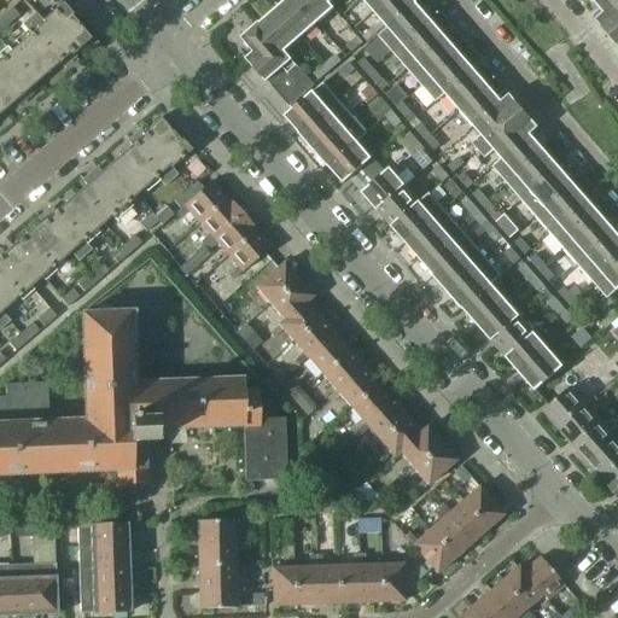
[(297,0),(286,0),(277,10),(301,38),(318,23),(297,0)]
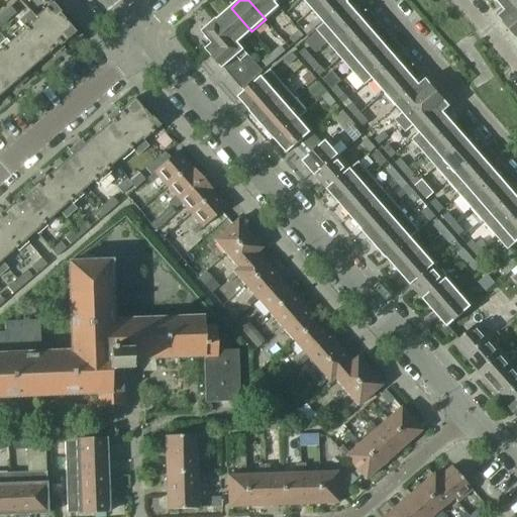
[(248,0),(266,19),(280,7),(276,3),(273,0),(248,0)]
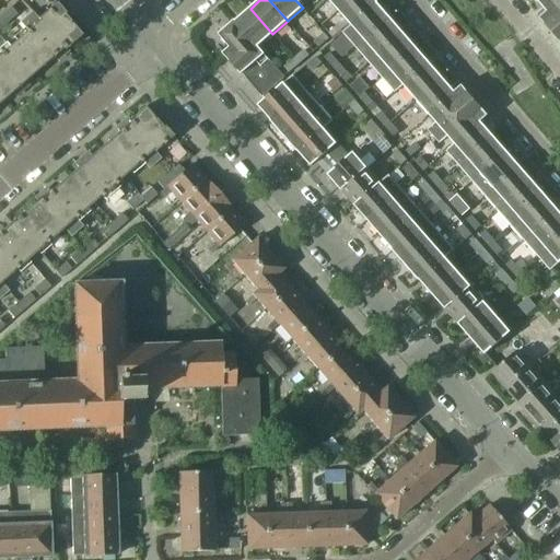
[(338,11),(351,0),(328,0),(336,9),(338,11)]
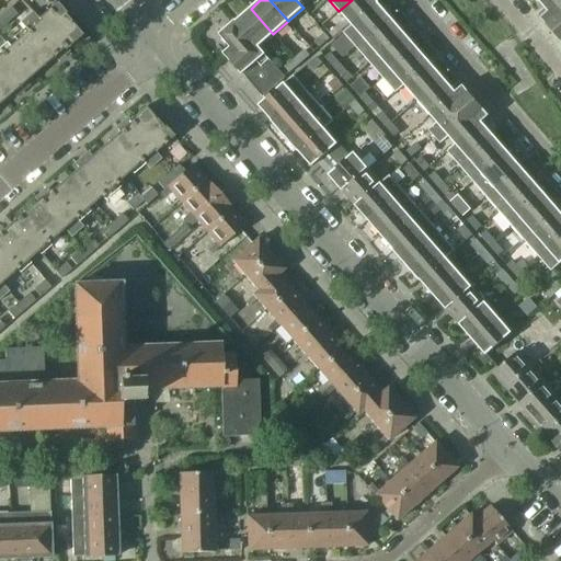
[(352,26),(378,4),(378,3),(375,0),(352,0),(339,11),(342,14),(347,20),(330,35),(335,41),(343,34),(352,26)]
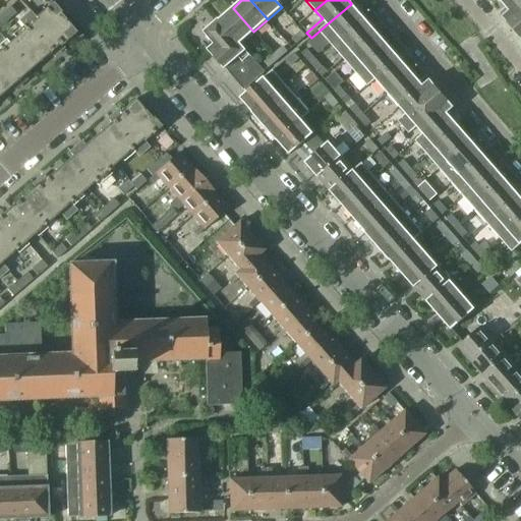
[(520,0),(499,0),(506,8),(500,13),(503,17),(520,0)]
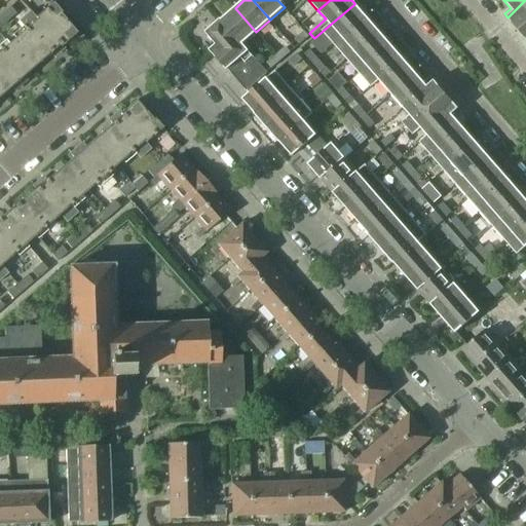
[(525,0),(508,17),(520,32),(525,26),(525,0)]
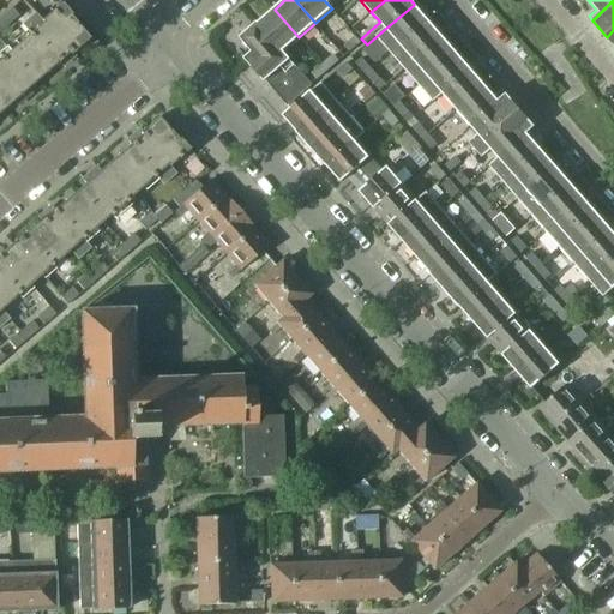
[(60,5),(40,22),(42,24),(43,23),(72,53),(88,40),(70,18),(72,17),(60,5)]
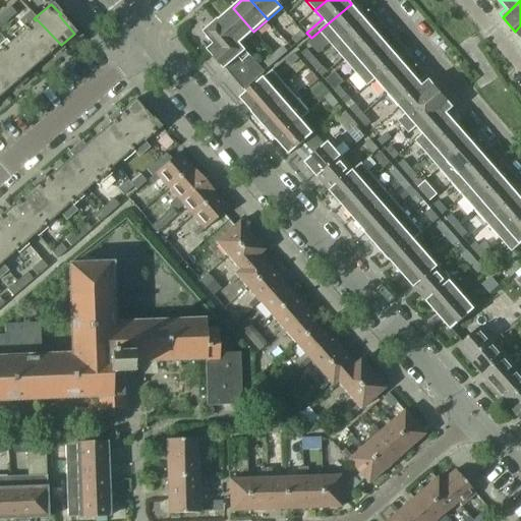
[(351,4),(327,24),(319,32),(331,45),(363,17),(351,4)]
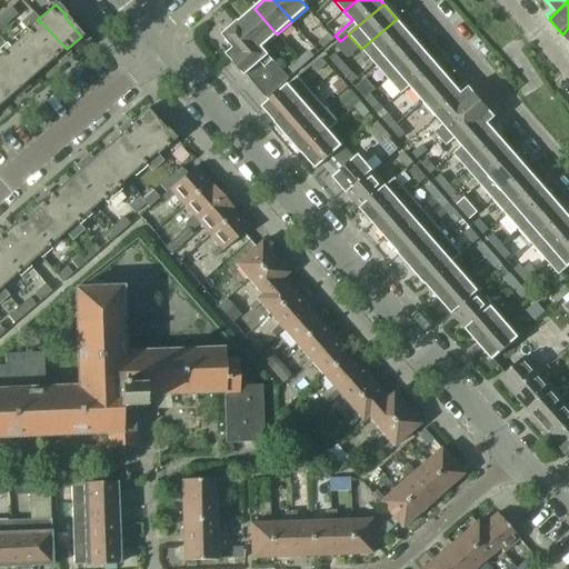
[(9,8),(0,15),(0,19),(3,23),(15,15),(9,8)]
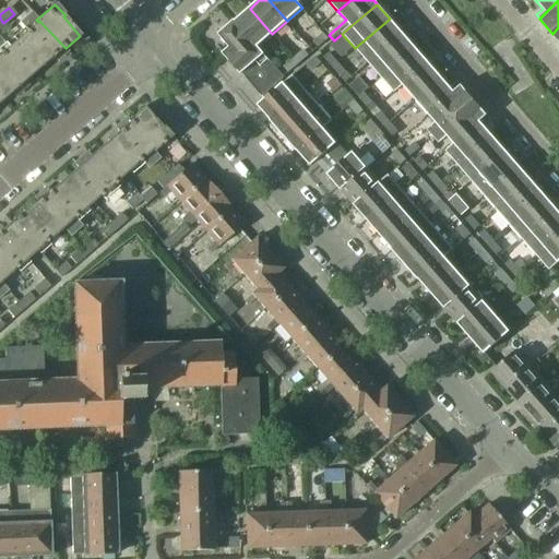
[(250,9),(235,22),(258,47),(272,34),(250,9)]
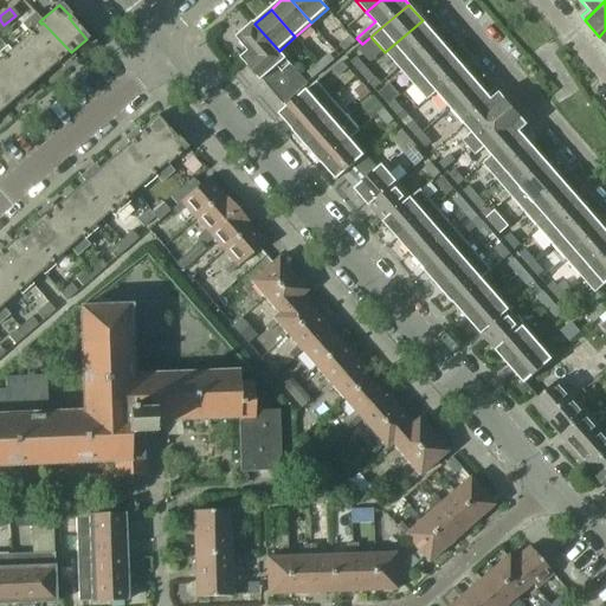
[(71,53),(71,52),(43,23),(42,24),(39,21),(34,14),(21,25),(28,34),(10,51),(36,81),(57,62),(59,65),(71,53)]
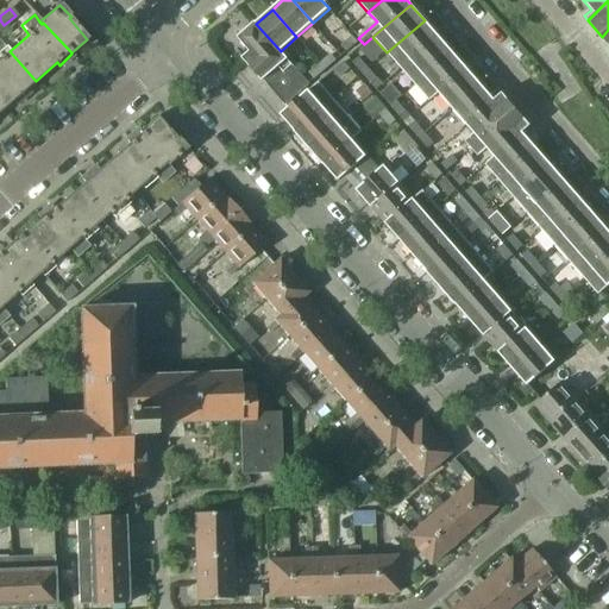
[(425,20),(387,52),(401,69),(439,37),(425,20)]
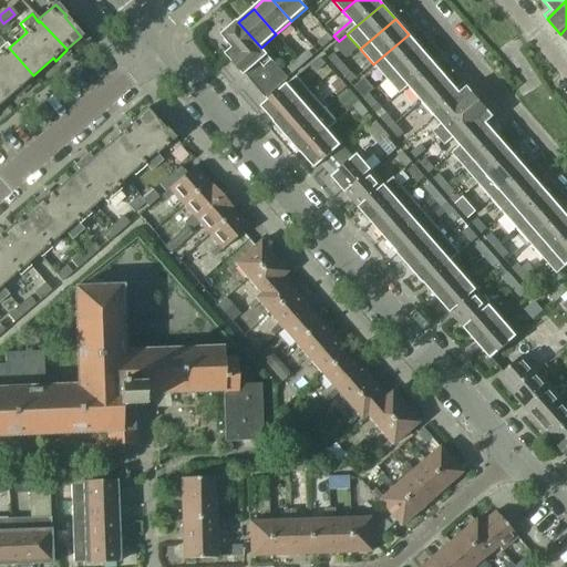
[(288,79),(261,48),(238,22),(238,21),(223,35),(234,49),(226,54),(230,60),(232,61),(233,62),(243,73),(243,74),(245,75),(265,98),(288,79)]
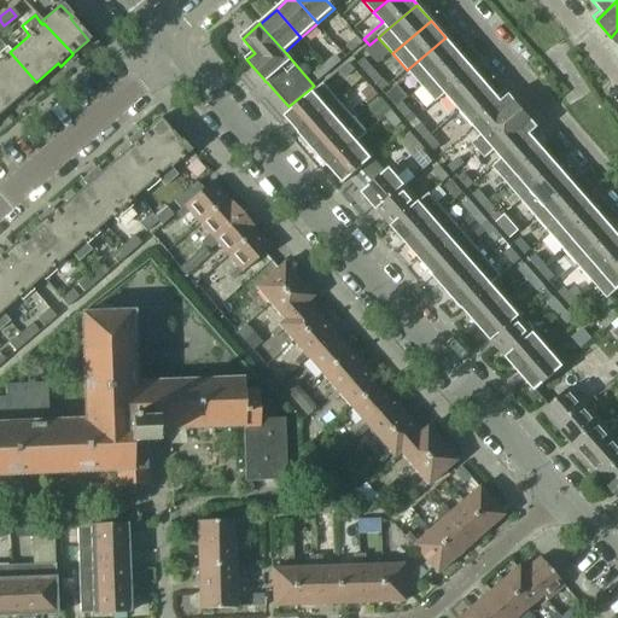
[(347,47),(351,53),(362,44),(357,38),(347,47)]
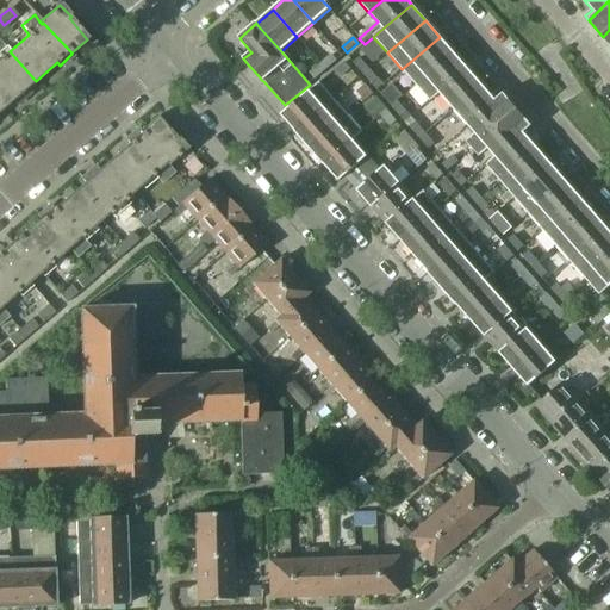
[(440,37),(402,69),(416,86),(453,53),(440,37)]
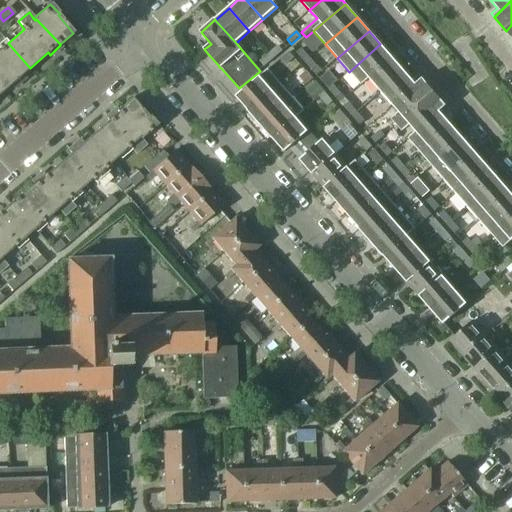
[(0,88),(3,91),(10,85),(12,87),(24,77),(22,75),(30,68),(8,43),(1,49),(1,48),(0,48),(0,88)]
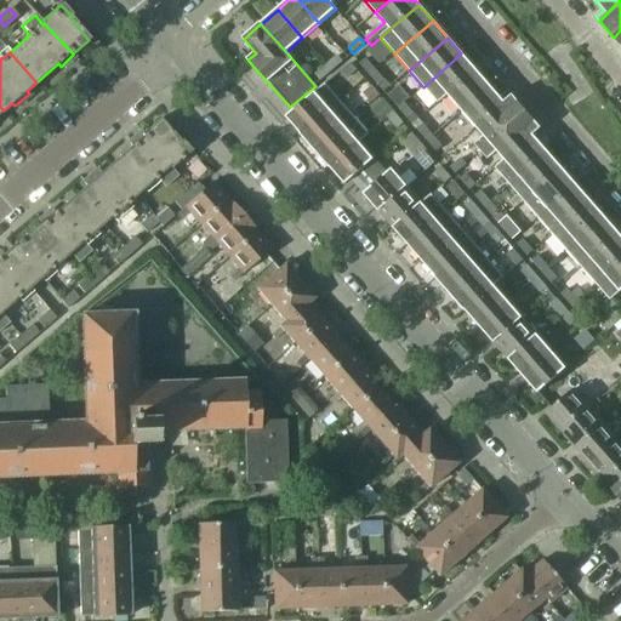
[(461,53),(423,87),(437,103),(448,95),(476,70),(461,53)]
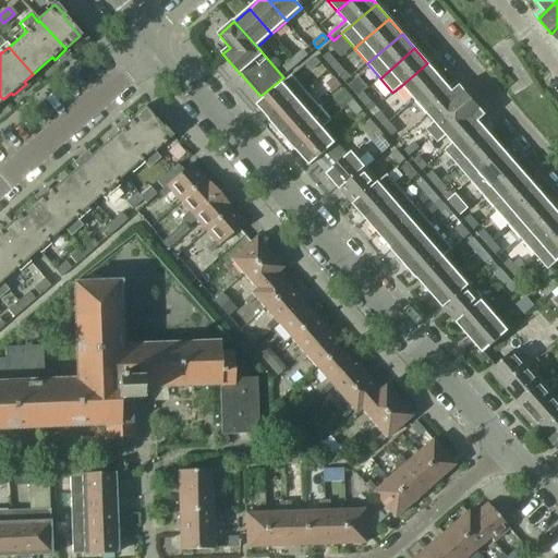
[(303,50),(295,57),(293,59),(298,64),(307,56),(303,50)]
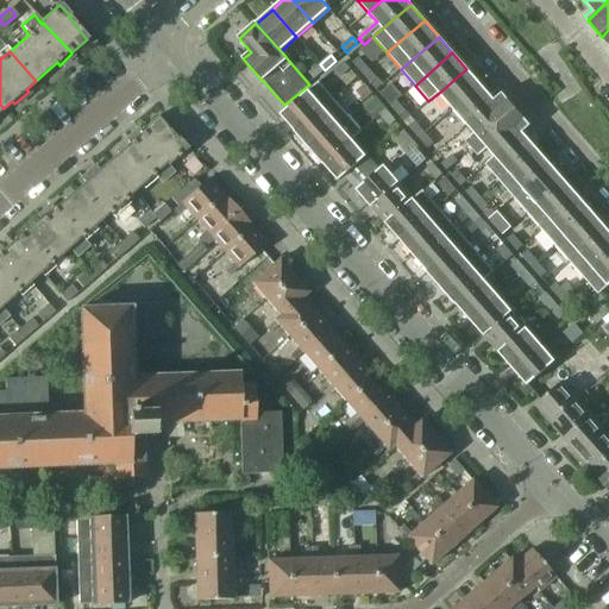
[(353,63),(363,74),(369,69),(359,58),(353,63)]
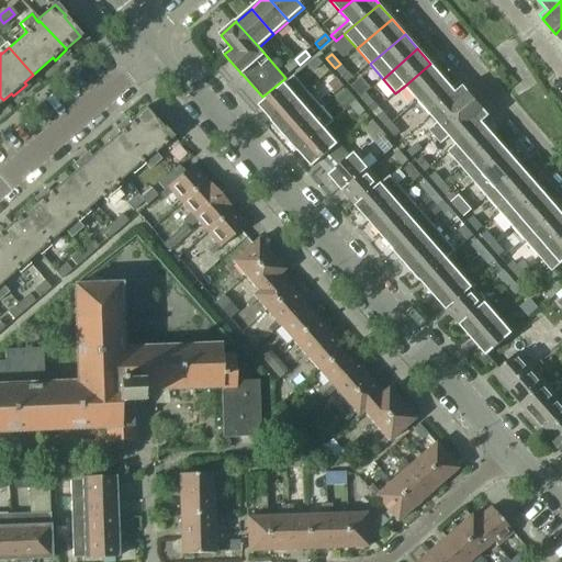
[(312,71),(322,63),(317,58),(307,66),(312,71)]
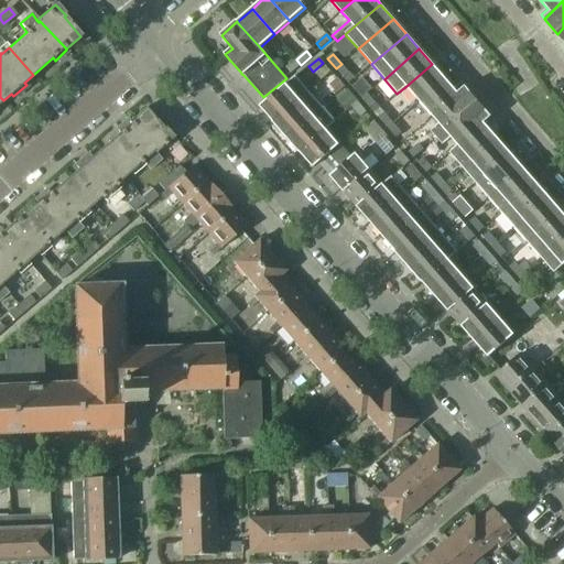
[(286,68),(291,74),(301,65),(296,60),(286,68)]
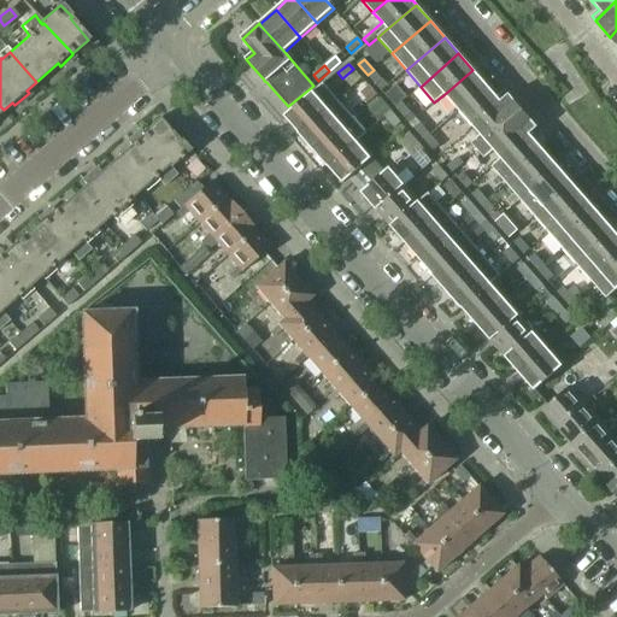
[(382,81),(374,70),(368,75),(376,86),(382,81)]
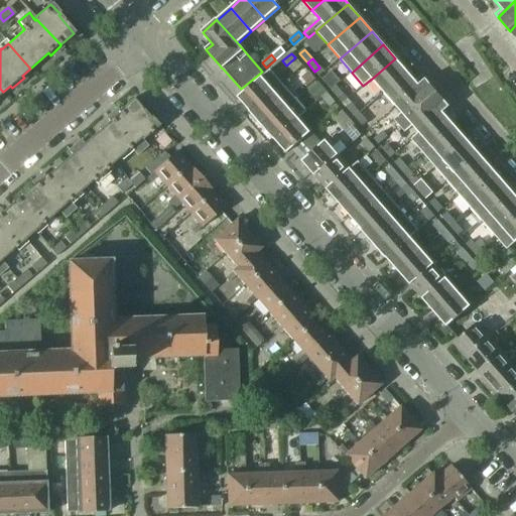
[(395,58),(372,79),(382,91),(405,71),(395,58)]
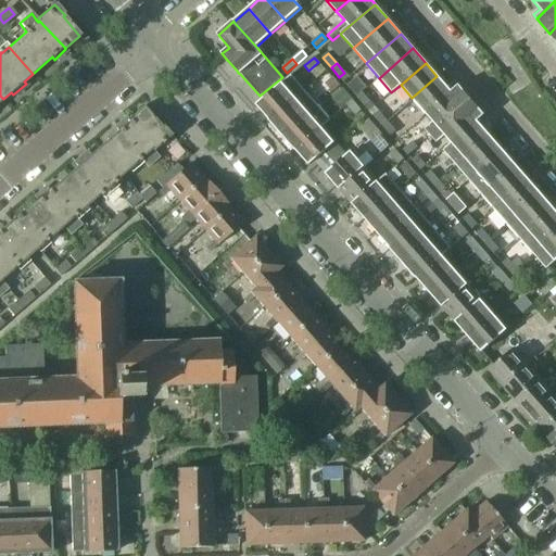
[(256,105),(269,119),(304,90),(291,76),(256,105)]
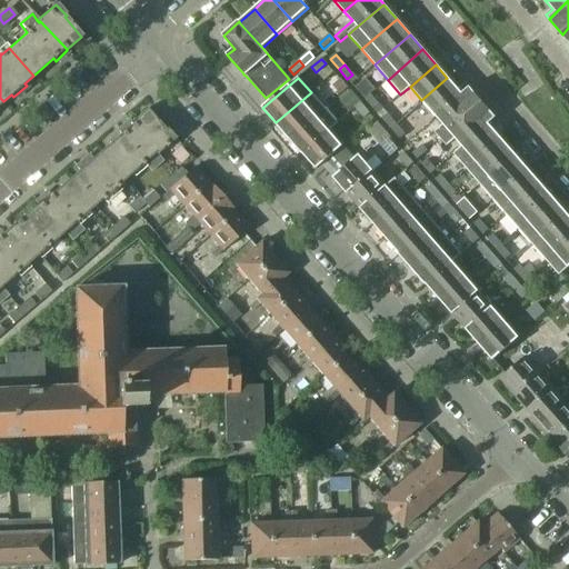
[(447,78),(421,100),(436,117),(469,88),(466,85),(458,90),(447,78)]
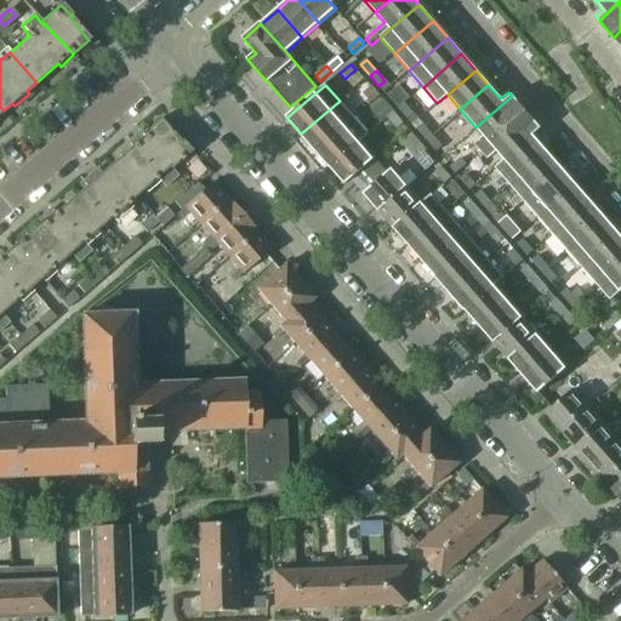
[(399,86),(393,91),(387,96),(398,109),(404,103),(410,98),(399,86)]
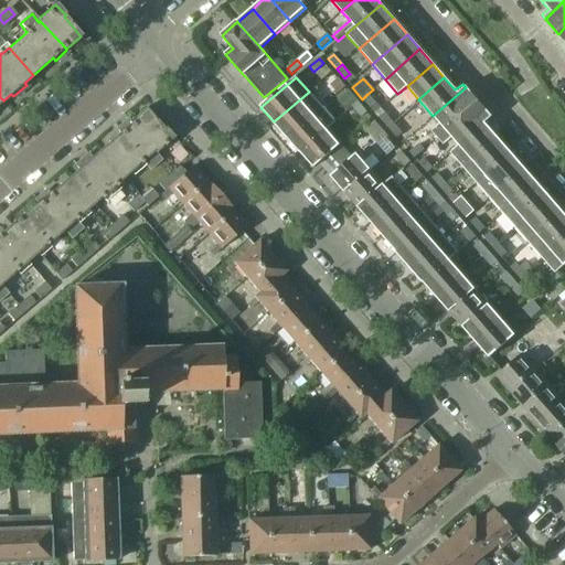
[(339,81),(332,86),(339,93),(344,87),(339,81)]
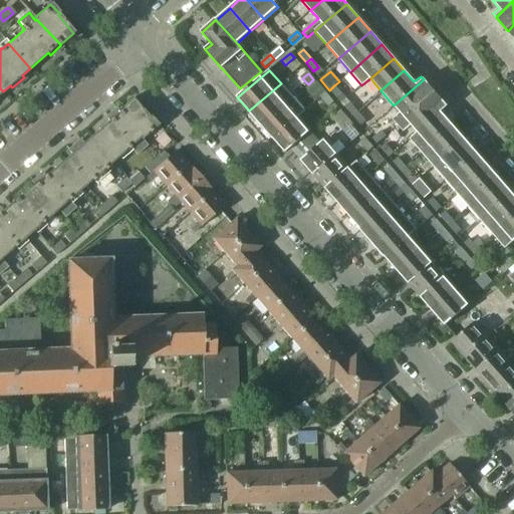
[(424,79),(394,105),(401,113),(393,119),(398,126),(436,93),(424,79)]
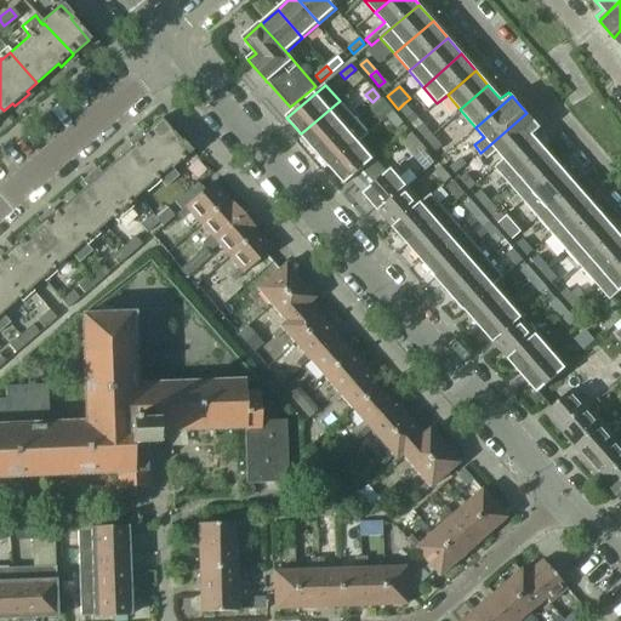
[(340,101),(301,134),(301,135),(315,152),(354,118),(340,101)]
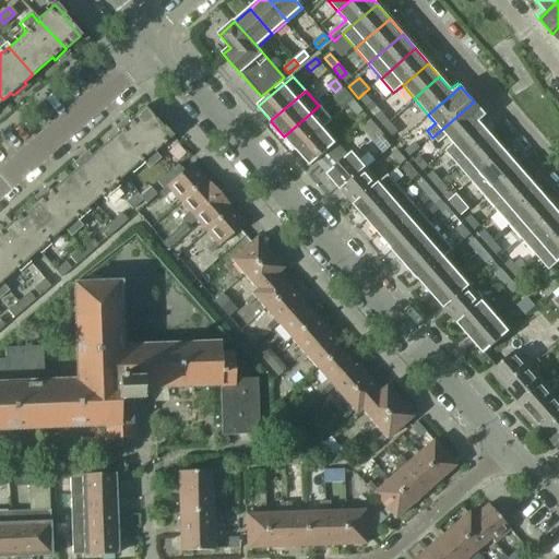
[(345,91),(335,98),(345,109),(354,102),(345,91)]
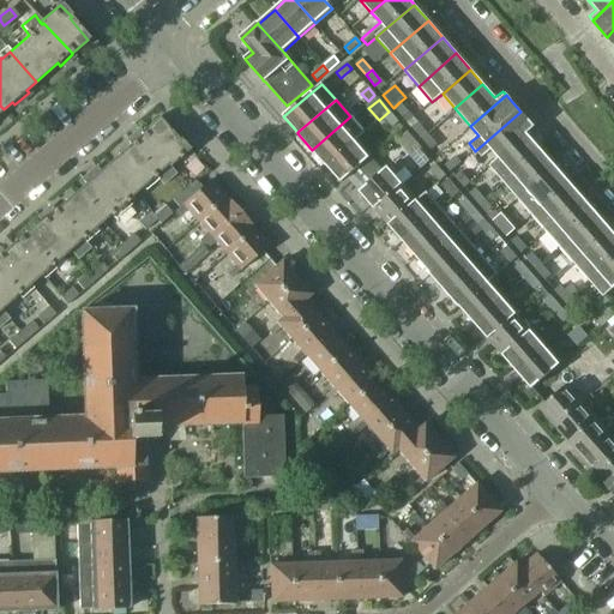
[(409,113),(399,102),(393,108),(403,119),(409,113)]
